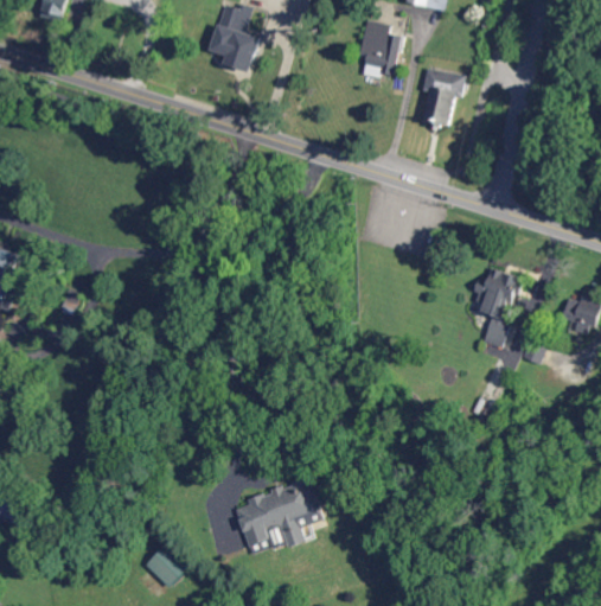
[(68,0),(61,24),(39,17),(45,0),(68,0)]
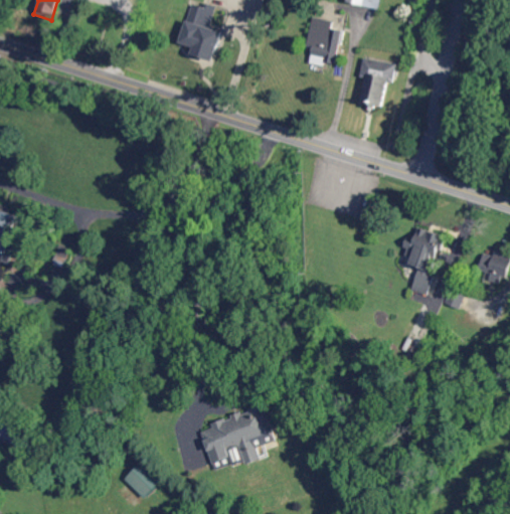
[(212,54),(209,53),(193,48),(176,42),(189,3),(204,8),(199,22),(198,24),(198,25),(219,32),(212,54)]
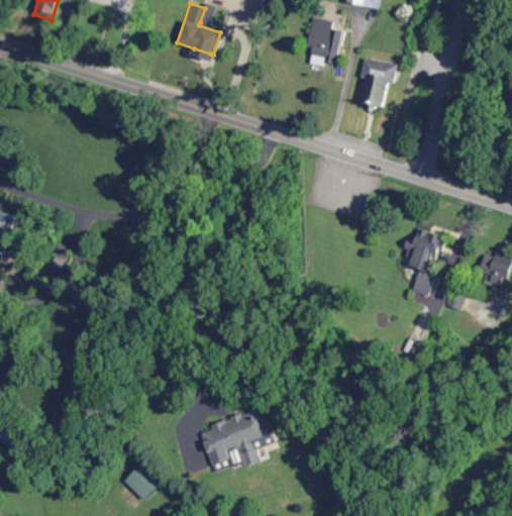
[(339,45),(336,44),(332,65),(307,60),(309,48),(304,47),(310,16),(311,17),(330,20),(329,28),(339,30),(342,31),(339,45)]
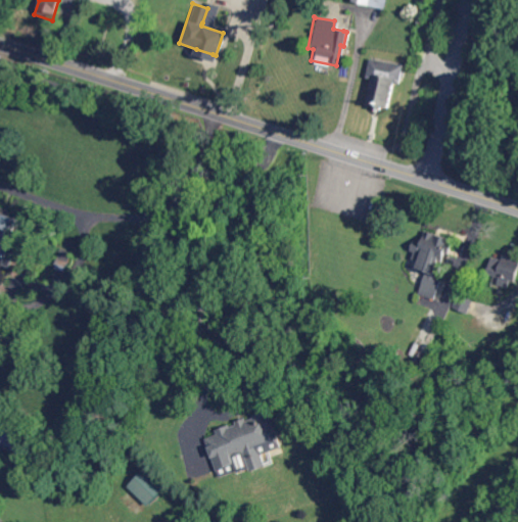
[(396,83),(390,82),(385,107),(379,105),(378,108),(376,108),(375,107),(373,107),(372,107),(371,107),(371,104),(364,102),(365,102),(366,96),(369,78),(368,77),(366,77),(365,77),(364,76),(365,70),(367,59),(368,57),(401,64),(399,70),(397,79),(396,83)]
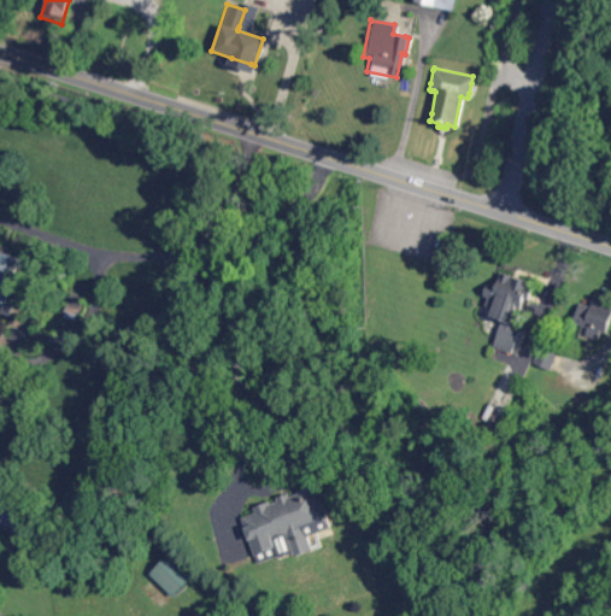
[(10,316),(0,312),(0,245),(29,254),(21,279),(22,279),(10,316)]
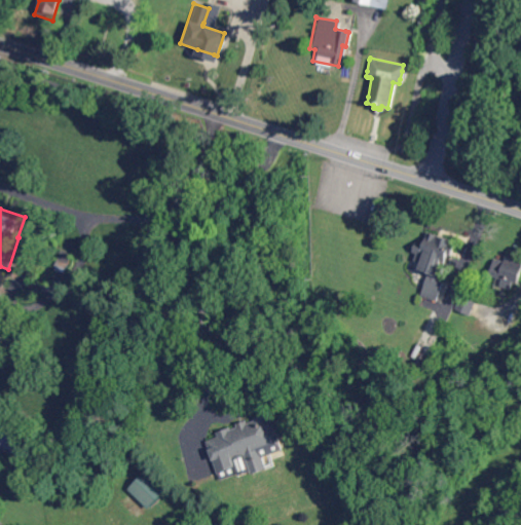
[(449,246),(452,246),(450,253),(449,255),(449,256),(445,254),(438,275),(442,277),(441,279),(435,299),(434,301),(430,299),(421,297),(418,296),(425,272),(417,269),(419,263),(412,261),(414,253),(410,252),(413,242),(420,246),(424,232),(450,240),(449,246)]
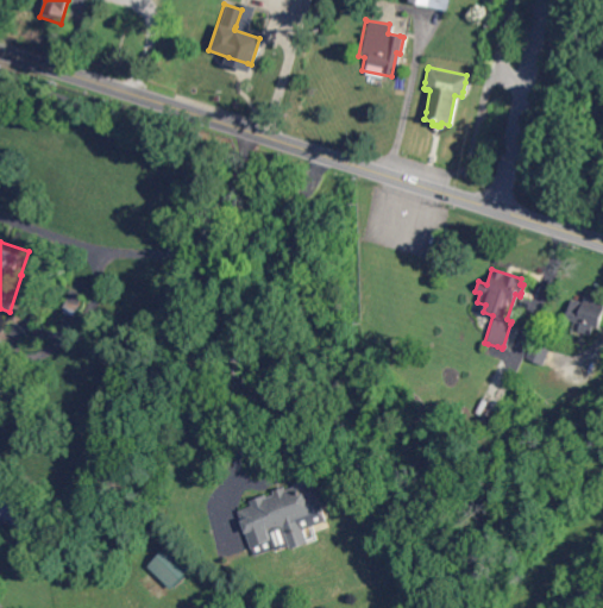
[(73,318),(70,317),(68,317),(62,314),(60,314),(67,290),(73,292),(80,294),(73,318)]
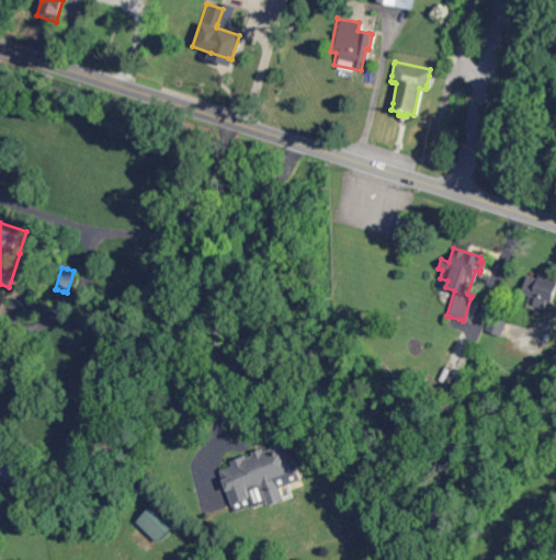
[(555,276),(554,285),(548,303),(543,301),(542,308),(530,305),(532,300),(532,297),(519,294),(524,276),(525,276),(534,280),(536,273),(536,272),(536,270),(545,273),(546,273),(548,273),(549,274),(555,276)]
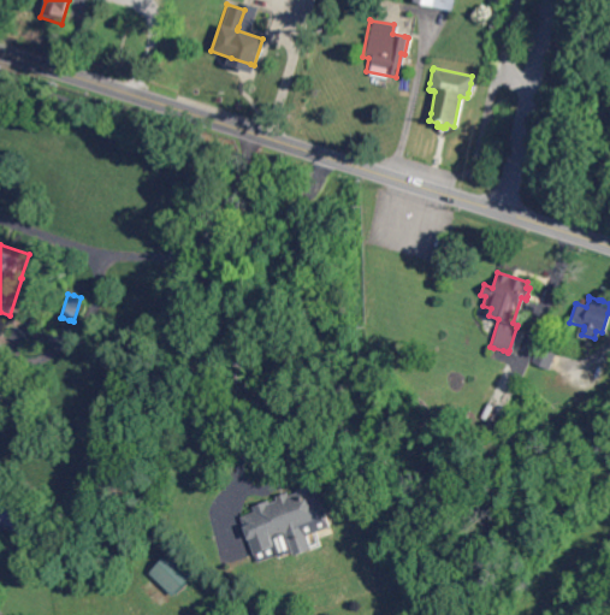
[(544,370),(528,362),(529,360),(532,355),(537,344),(552,352),(551,354),(546,365),(544,370)]
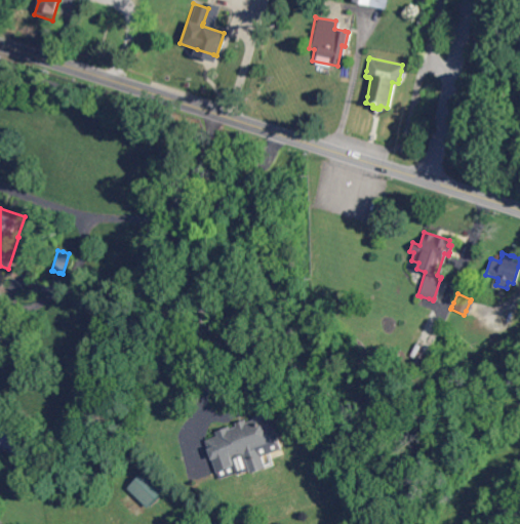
[(275,431),(278,440),(279,443),(278,444),(267,447),(265,447),(264,448),(260,449),(260,451),(262,454),(261,454),(260,455),(246,459),(245,454),(232,459),(234,465),(214,471),(203,440),(215,436),(213,431),(229,426),(230,428),(236,426),(235,422),(244,419),(245,418),(246,419),(246,421),(249,420),(254,418),(253,416),(266,412),(268,411),(269,412),(270,415),(275,431)]
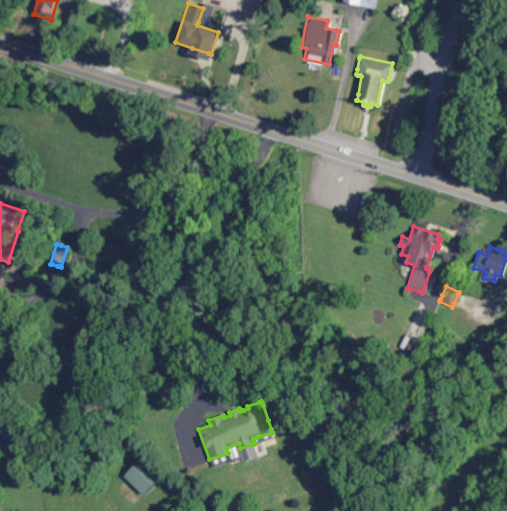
[(122,476),(137,460),(157,478),(141,494),(122,476)]
